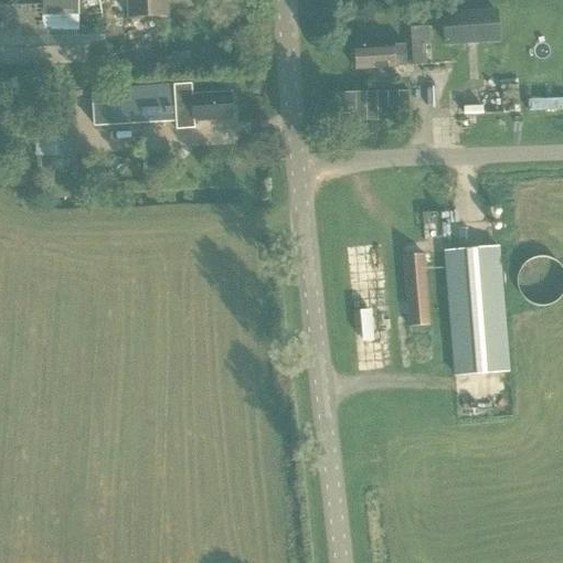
[(80,13),(80,0),(42,0),(43,4),(0,4),(0,62),(106,60),(105,27),(80,28),(80,13)]
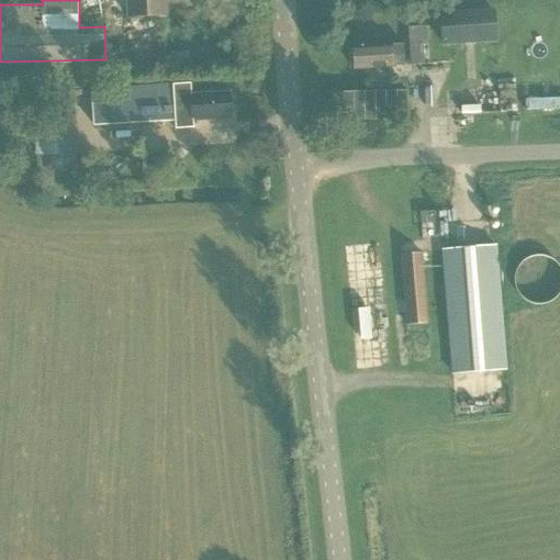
[(126,0),(129,17),(168,14),(166,0),(126,0)]
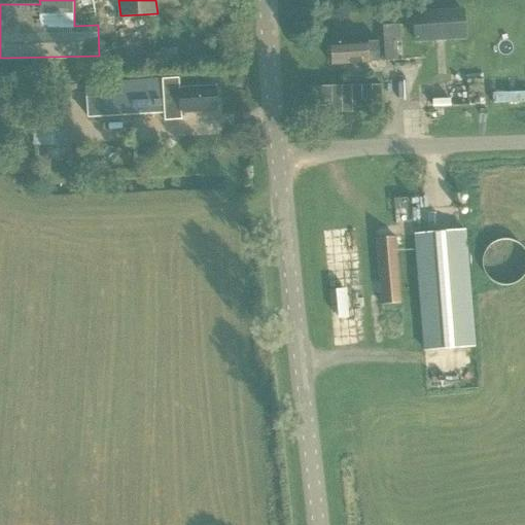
[(464,5),(414,9),(416,39),(466,35),(464,5)]
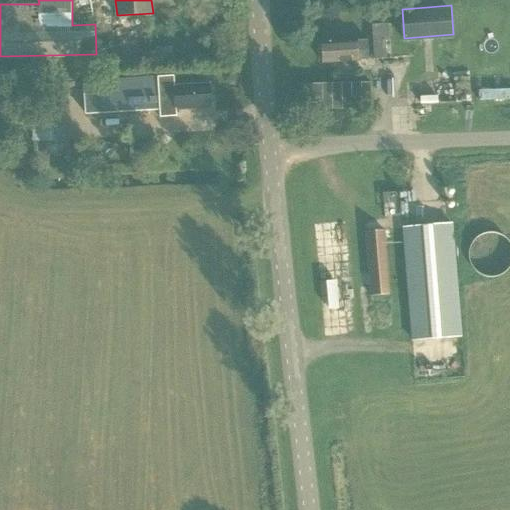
[(115,24),(122,49),(136,45),(129,20),(115,24)]
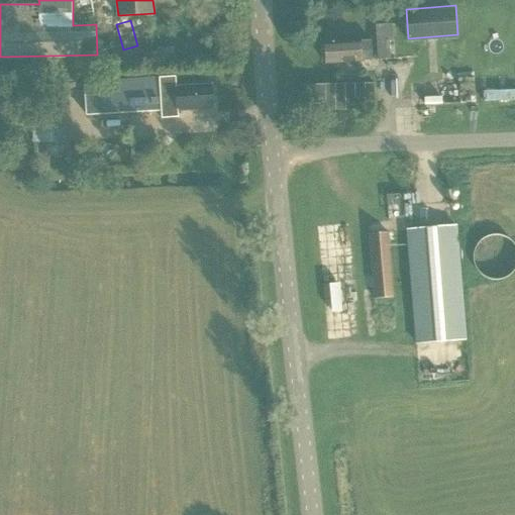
[(379,23),(376,23),(376,28),(377,39),(378,50),(378,57),(395,56),(393,22),(387,22),(379,23)]
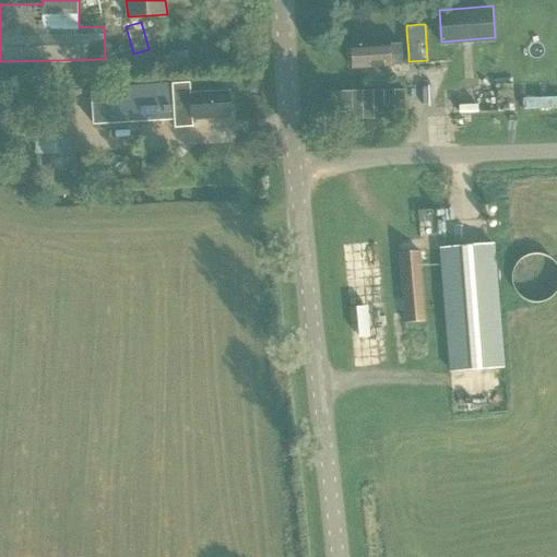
[(390,43),(352,45),(353,67),(391,64),(391,63),(403,62),(402,42),(390,43)]
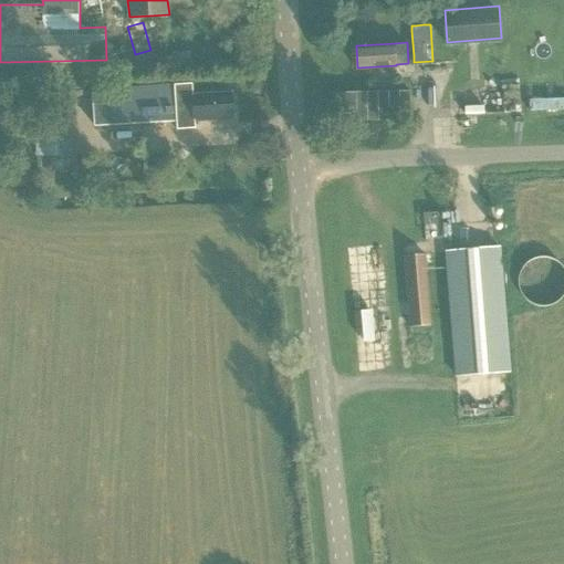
[(191,69),(190,50),(171,51),(173,70),(191,69)]
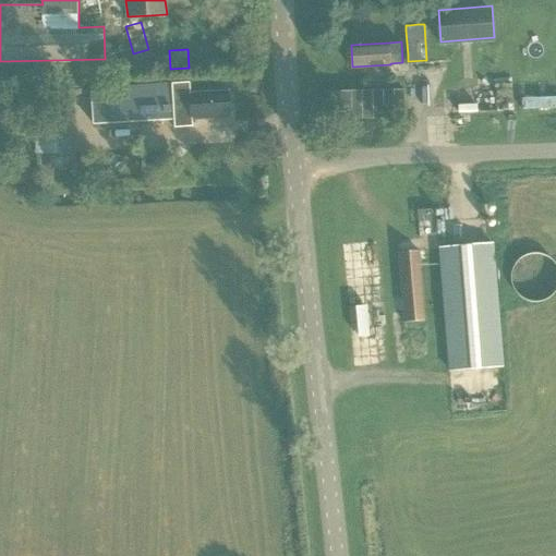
[(173,84),(173,94),(155,95),(154,83),(105,86),(107,123),(191,117),(191,118),(230,115),(229,89),(186,93),(185,83),(173,84)]
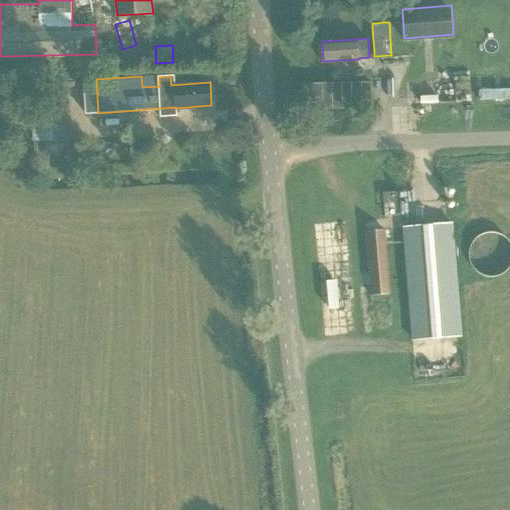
[(375,76),(304,77),(305,105),(375,104),(375,76)]
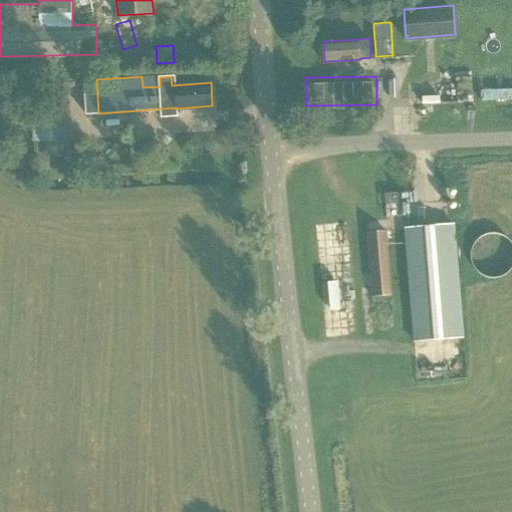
[(478,102),(511,100),(511,78),(478,79),(478,102)]
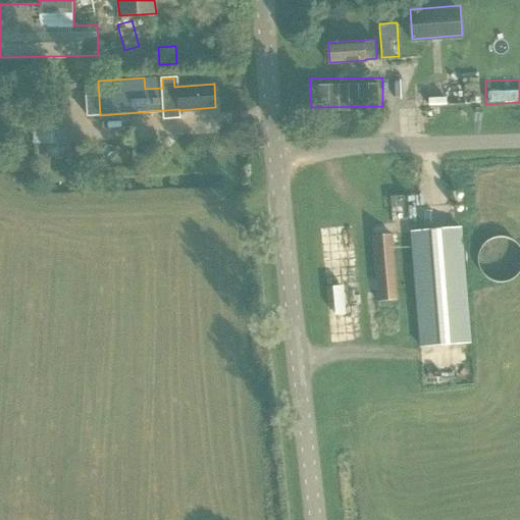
[(424,98),(444,98),(444,88),(424,88),(424,98)]
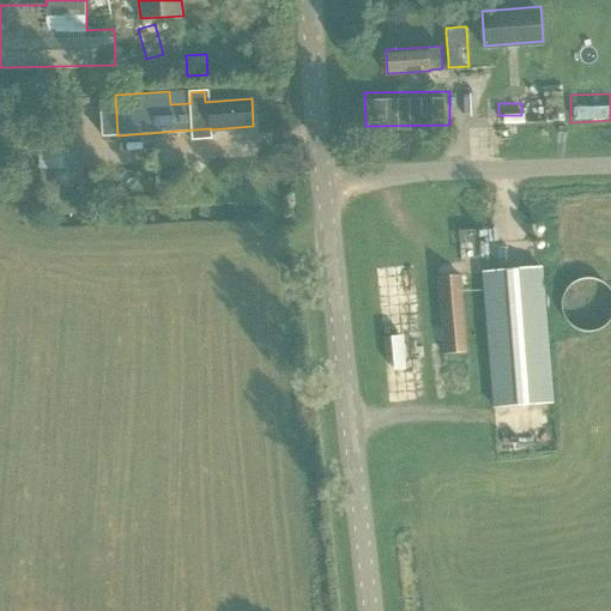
[(53,139),(54,163),(65,163),(64,139),(53,139)]
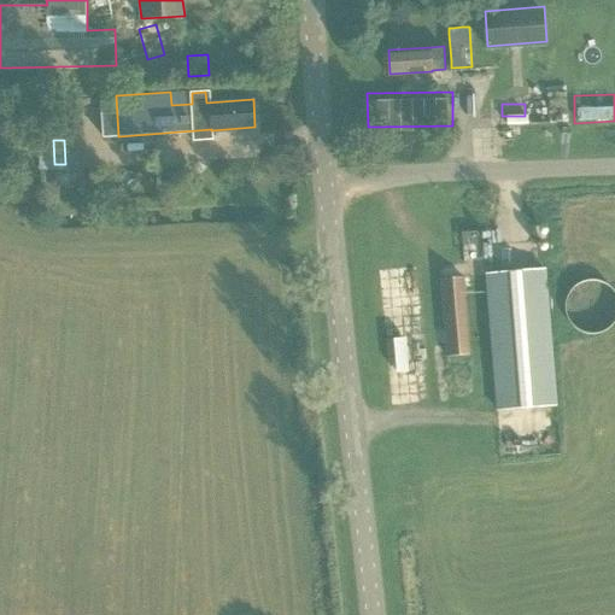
[(482,259),(480,230),(462,232),(464,261),(482,259)]
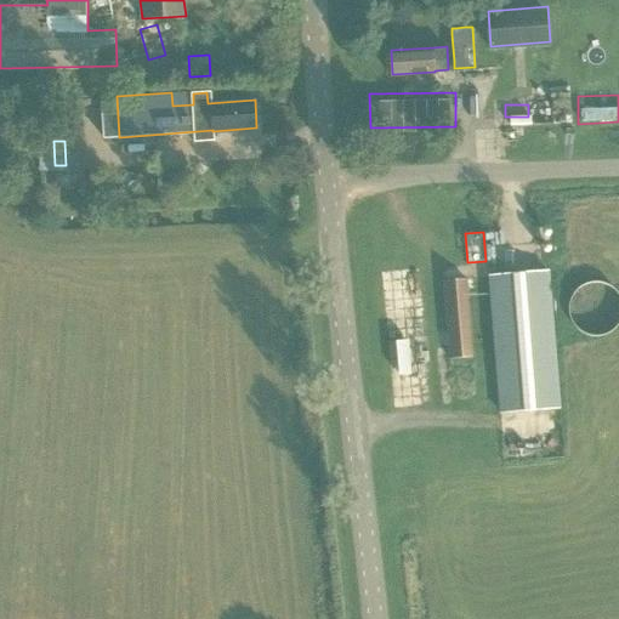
[(560,408),(549,268),(490,273),(501,412),(560,408)]
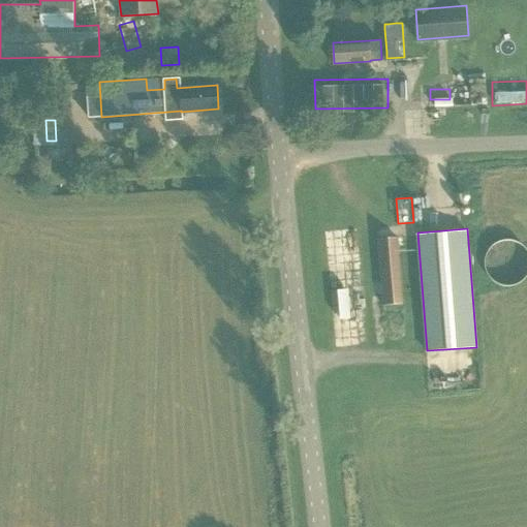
[(402,303),(397,236),(378,238),(383,304),(402,303)]
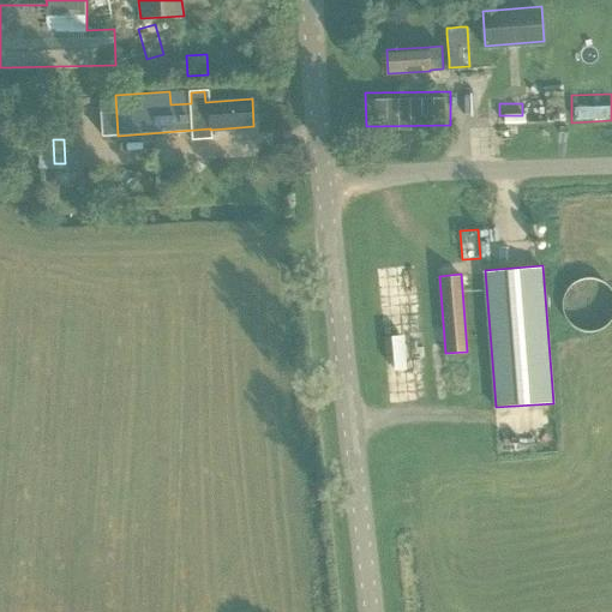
[(611,286),(609,283),(607,282),(605,281),(603,280),(598,277),(597,277),(594,277),(589,276),(588,276),(585,277),(582,277),(580,279),(576,280),(575,281),(571,283),(570,285),(568,287),(567,289),(565,292),(564,294),(564,295),(563,299),(563,300),(563,304),(563,306),(563,309),(564,312),(565,315),(567,318),(568,319),(569,322),(573,324),(575,325),(577,328),(580,329),(582,330),(585,330),(588,330),(589,331),(592,330),(595,330),(599,329),(600,329),(604,327),(605,325),(607,324),(611,322),(611,286)]
